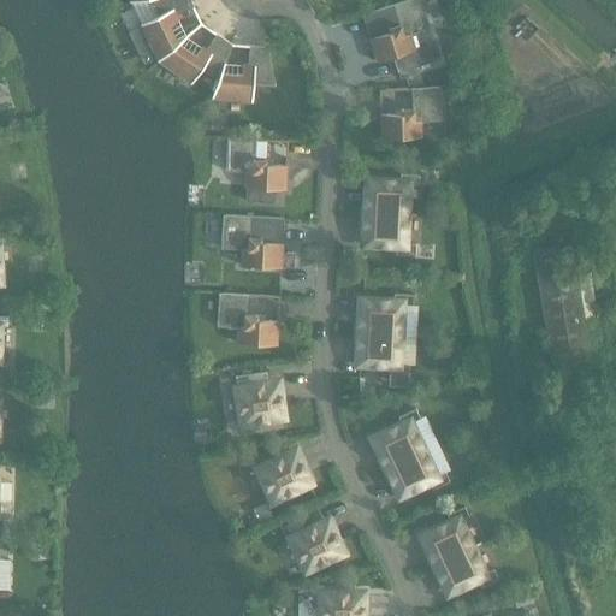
[(143,29),(130,35),(141,60),(155,54),(158,60),(159,61),(179,46),(170,27),(177,23),(175,18),(195,9),(190,0),(148,0),(157,17),(141,24),(143,29)]
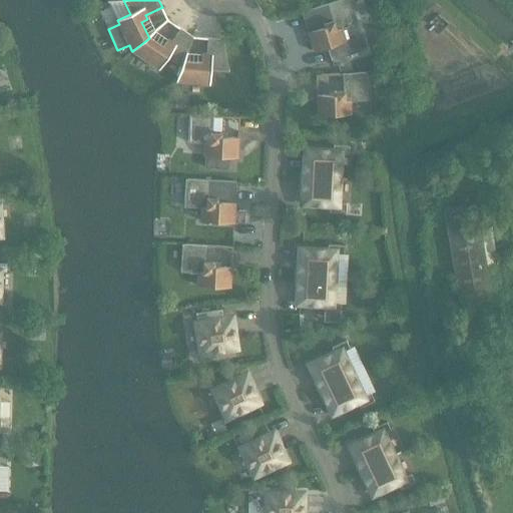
[(350,0),(340,0),(305,11),(310,25),(307,26),(315,51),(346,41),(342,29),(358,23),(350,0)]
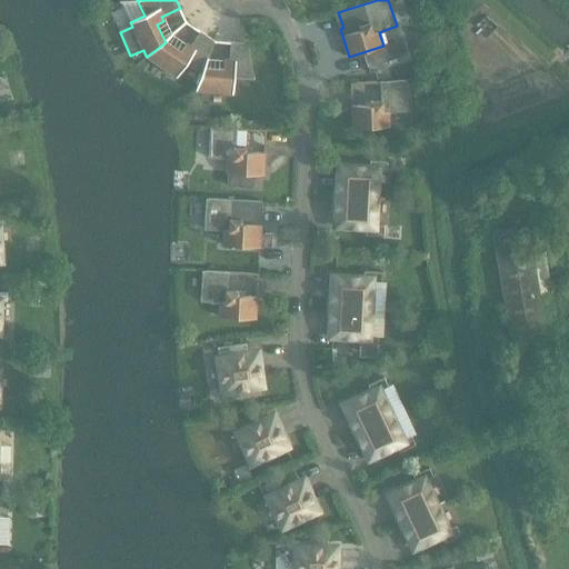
[(166,42),(147,57),(177,78),(187,65),(201,75),(202,70),(213,41),(202,32),(191,47),(189,51),(185,48),(180,53),(166,42)]
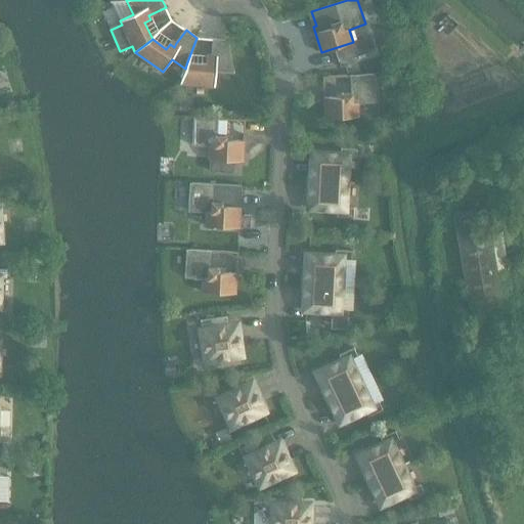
[(185,69),(180,83),(215,86),(216,72),(234,73),(228,40),(214,39),(212,56),(212,60),(206,60),(206,67),(186,64),(185,69)]
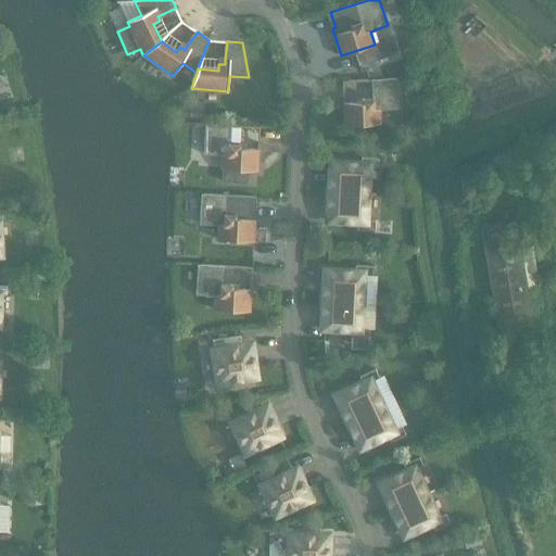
[(397,79),(342,81),(344,125),(380,124),(380,110),(399,109),(397,79)]
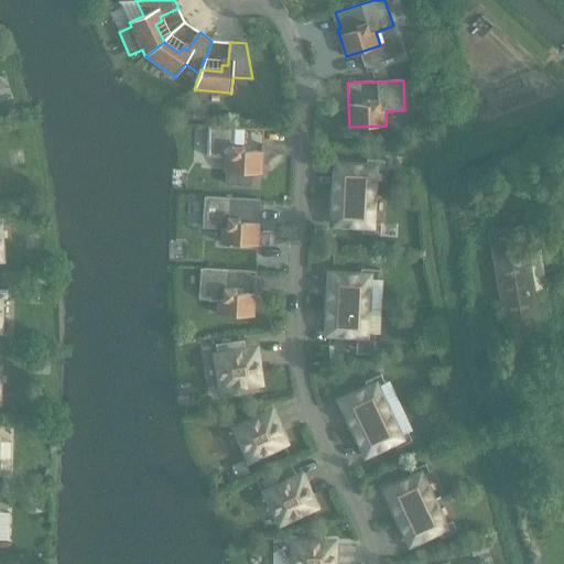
[(208,126),(207,156),(226,158),(225,172),(226,172),(226,184),(251,185),(252,173),(261,173),(263,129),(208,126)]
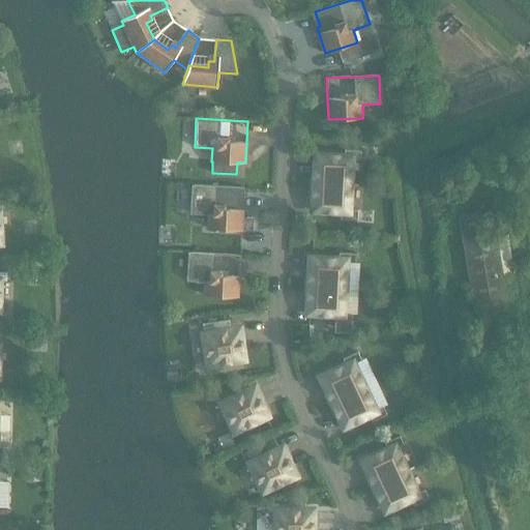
[(317,155),(315,182),(349,184),(351,159),(360,159),(361,151),(345,150),(344,157),(317,155)]
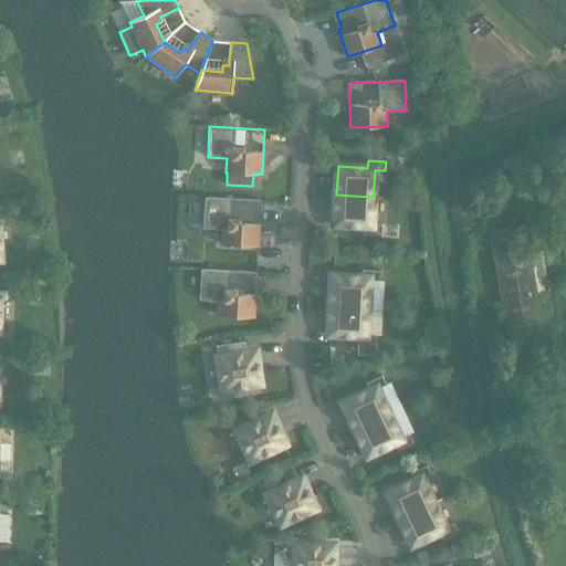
[(336,195),(335,223),(364,226),(364,233),(381,234),(381,224),(371,224),(373,197),(336,195)]
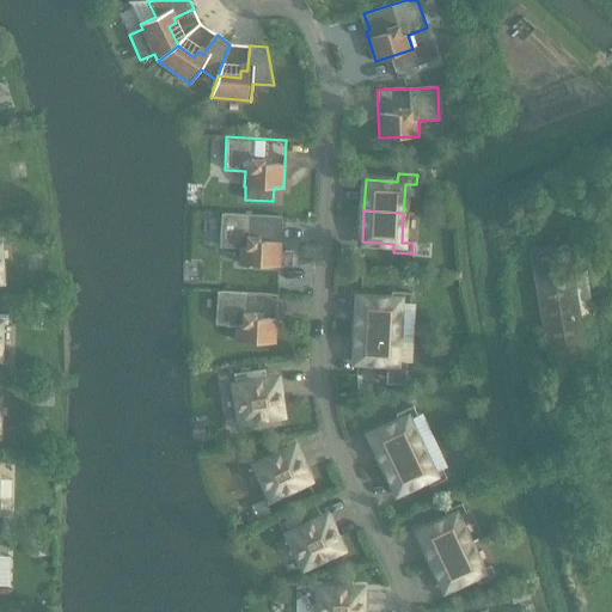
[(222,214),(220,246),(240,248),(239,263),(292,267),(293,251),(280,251),(282,216),(222,214)]
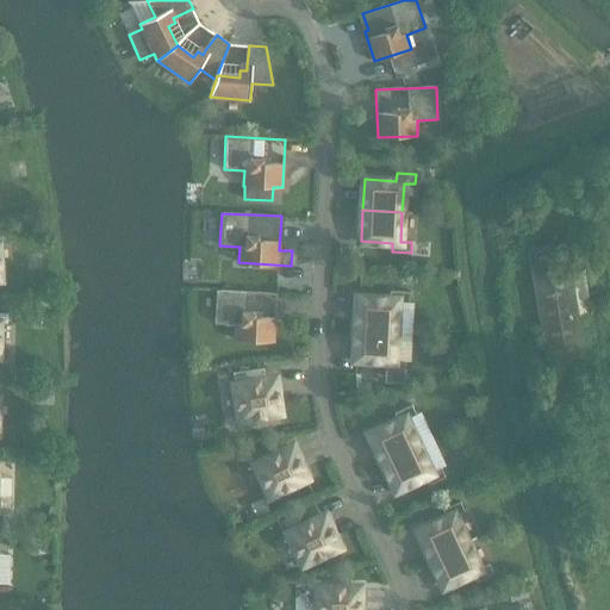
[(549,381),(589,374),(565,242),(527,249),(549,381)]
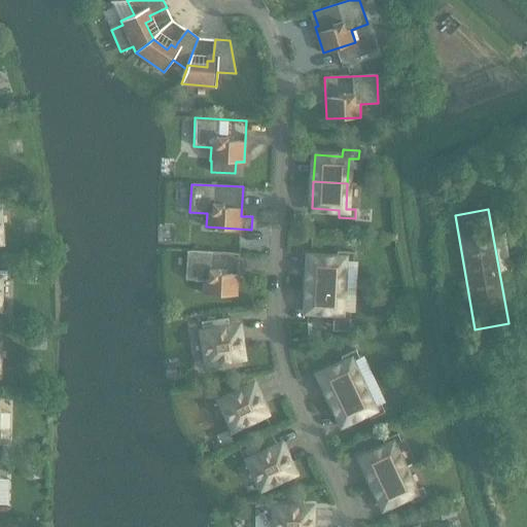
[(187,250),(186,279),(204,280),(203,293),(230,295),(229,304),(247,305),(248,285),(238,284),(239,253),(187,250)]
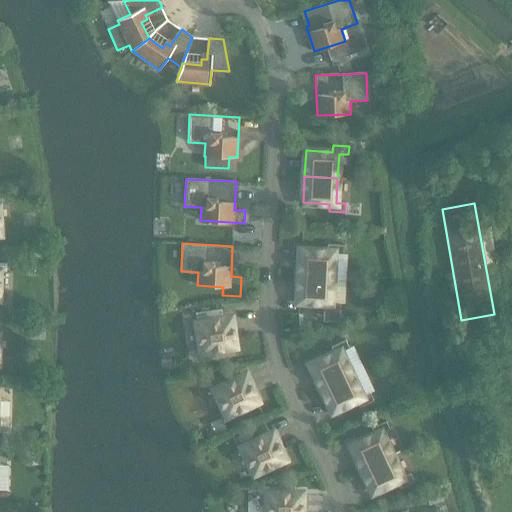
[(301,250),(299,276),(332,278),(333,253),(343,254),(343,245),(327,244),(327,252),(301,250)]
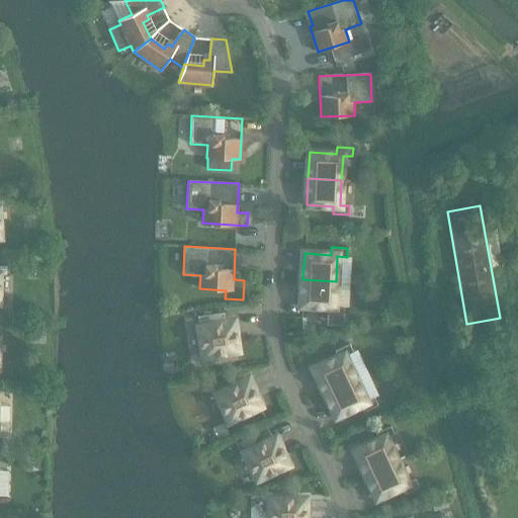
[(0,274),(9,274),(9,263),(0,262),(0,274)]
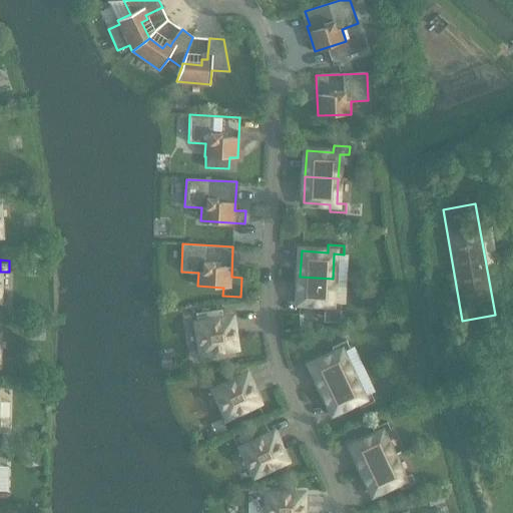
[(300,277),(299,303),(325,304),(325,312),(340,312),(341,304),(331,303),(333,279),(300,277)]
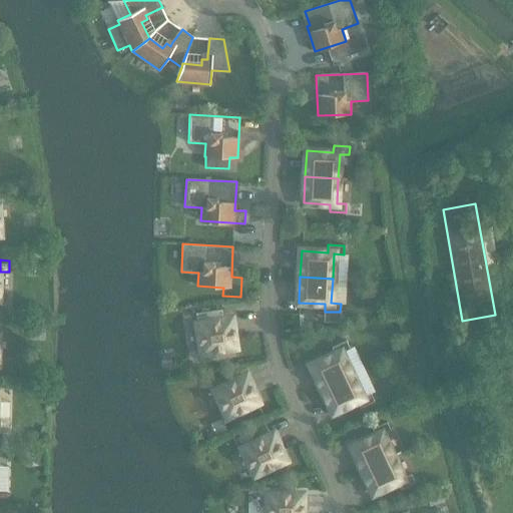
[(222,310),(196,314),(198,325),(197,325),(202,353),(234,348),(230,320),(223,321),(222,310)]
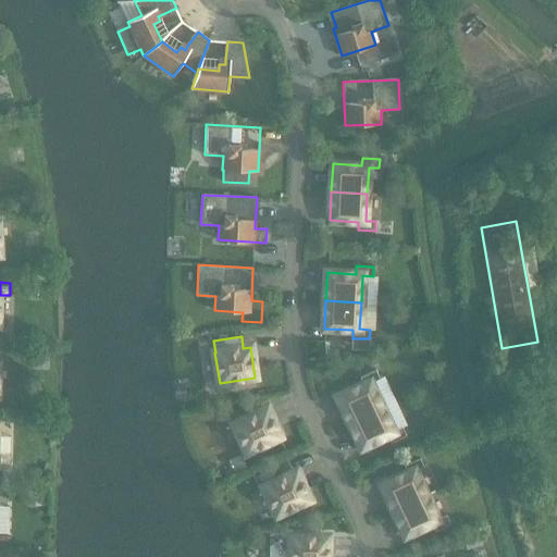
[(363,384),(337,397),(349,422),(382,407),(371,383),(380,379),(376,370),(360,378),(363,384)]
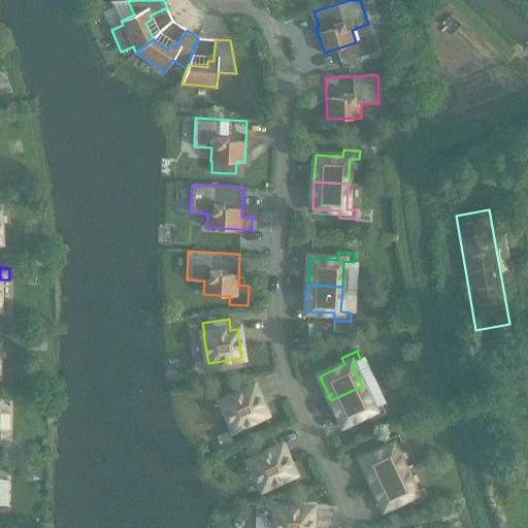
[(362,386),(331,400),(342,425),(367,413),(371,420),(386,413),(382,404),(373,408),(362,386)]
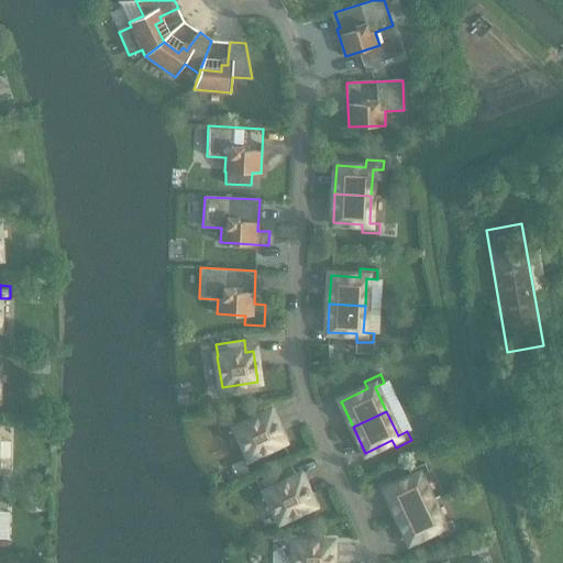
[(269,414),(236,429),(250,457),(283,442),(269,414)]
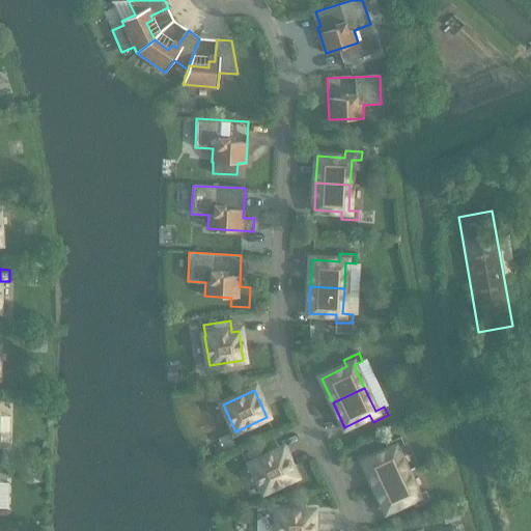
[(230,434),(219,439),(224,451),(236,445),(230,434)]
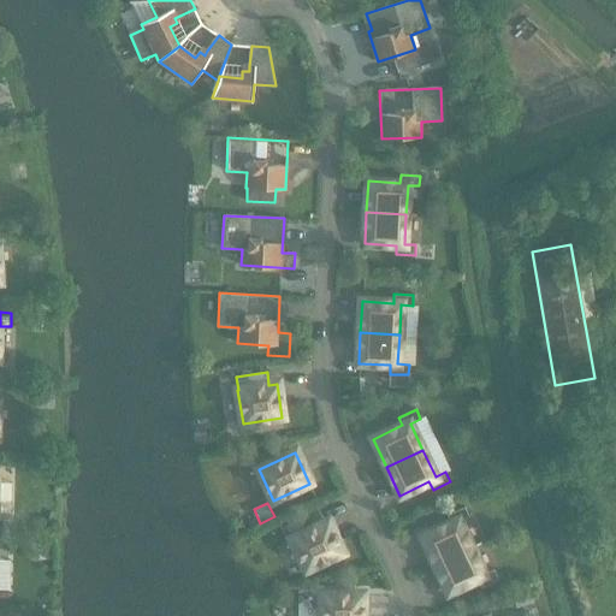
[(451,522),(422,535),(436,564),(472,548),(458,521),(469,516),(465,507),(448,515),(451,522)]
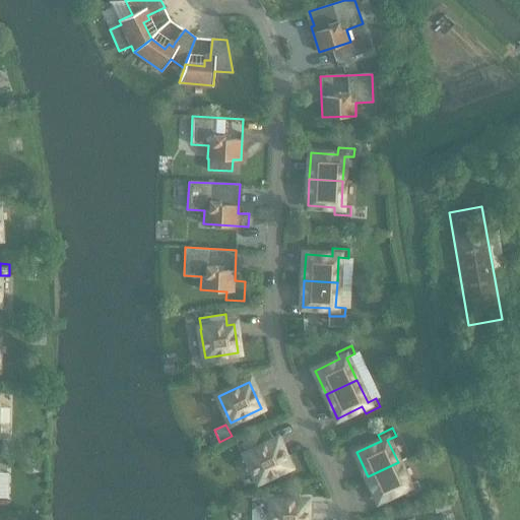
[(276,441),(246,455),(258,480),(288,466),(276,441)]
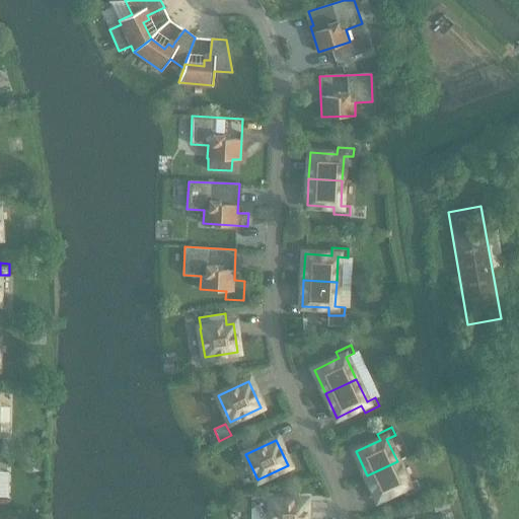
[(397,461),(367,475),(378,499),(402,488),(405,495),(420,488),(417,479),(408,484),(397,461)]
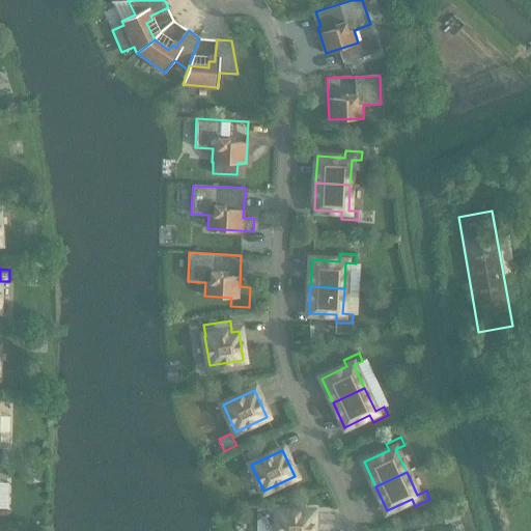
[(457,510),(443,515),(446,524),(460,518),(457,510)]
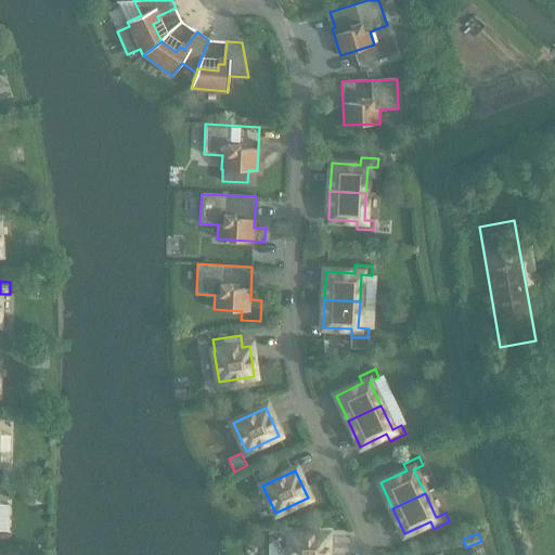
[(289,536),(289,554),(325,554),(326,536),(289,536)]
